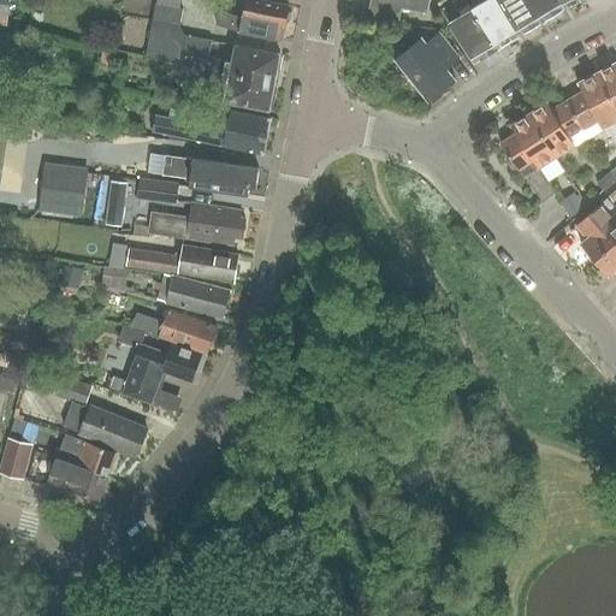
[(10,0),(0,0),(0,16),(7,17),(9,17),(10,0)]
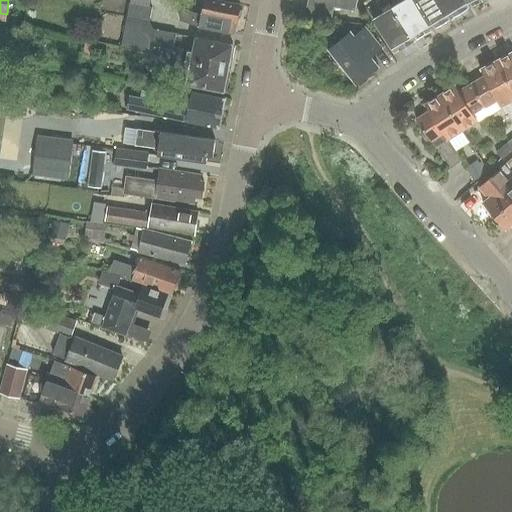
[(241,18),(243,11),(240,8),(241,5),(216,0),(204,0),(202,15),(196,14),(183,9),(180,21),(200,27),(235,34),(238,20),(241,18)]
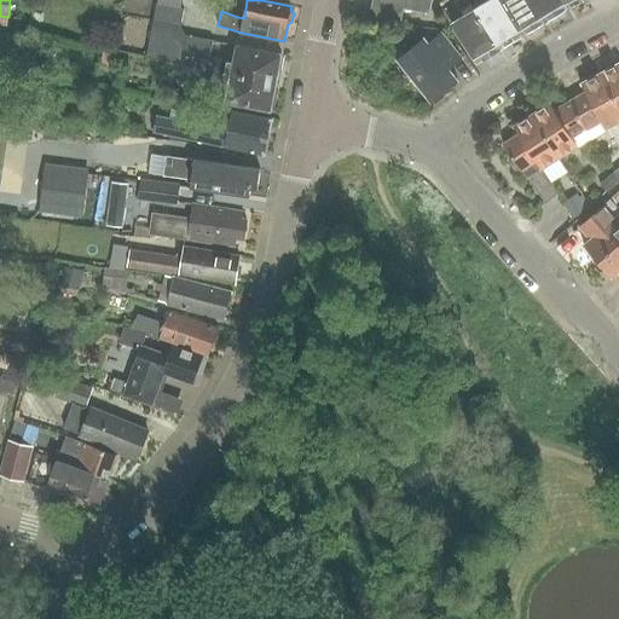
[(372,0),(372,9),(376,16),(401,22),(404,10),(429,15),(432,0),(372,0)]
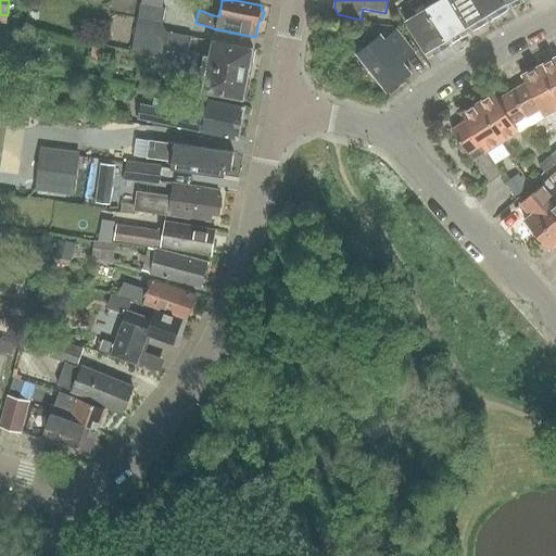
[(450,45),(469,34),(449,0),(440,0),(426,9),(450,45)]
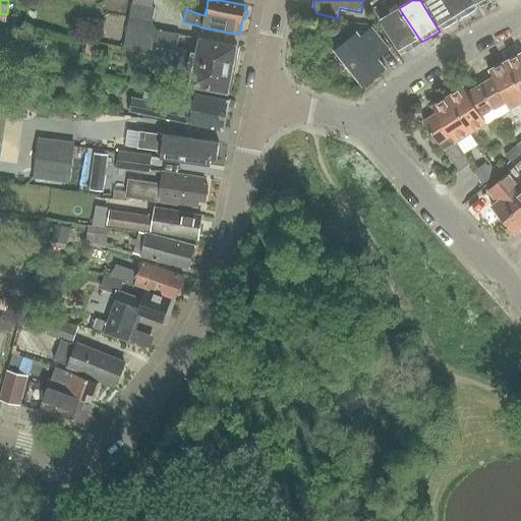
[(420,0),(440,32),(459,20),(447,0),(420,0)]
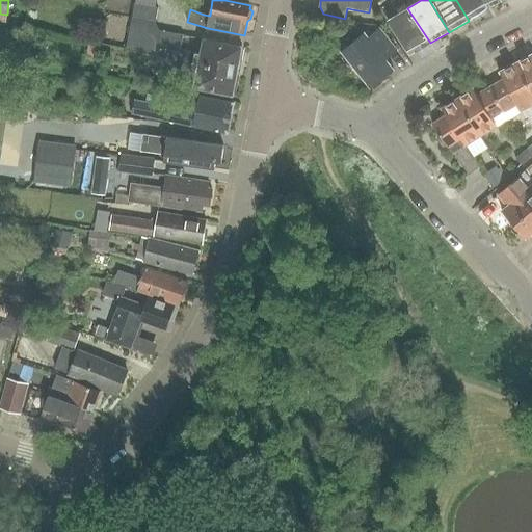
[(456,0),(469,21),(487,9),(482,0),(456,0)]
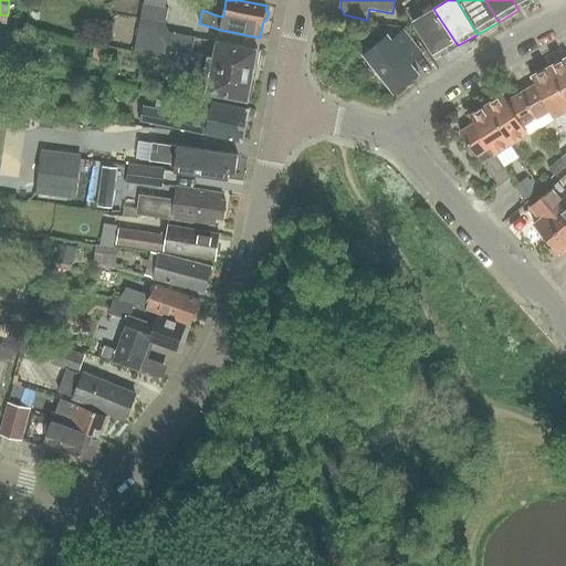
[(522,8),(537,0),(513,0),(519,10),(522,8)]
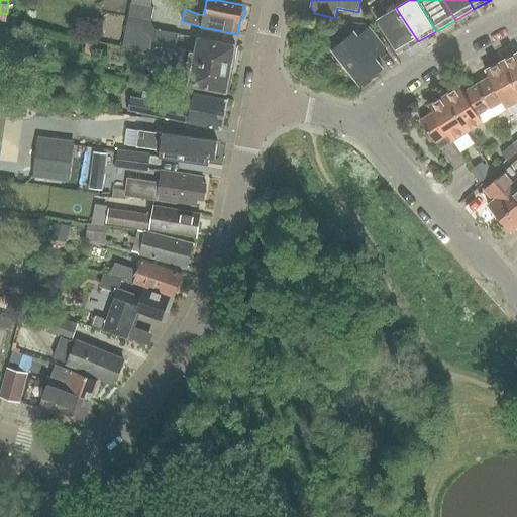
[(153,8),(132,3),(129,15),(150,20),(153,8)]
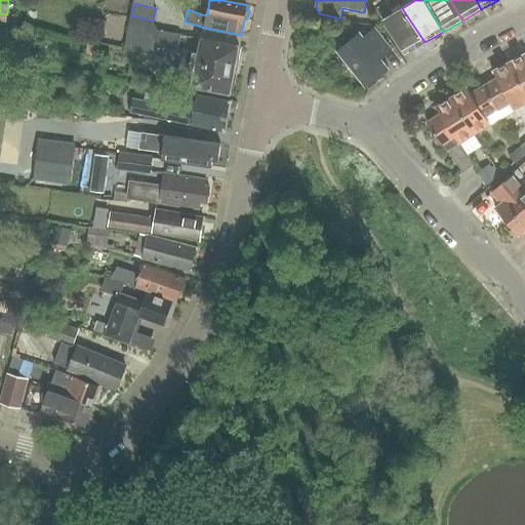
[(405,54),(425,42),(402,8),(382,21),(405,54)]
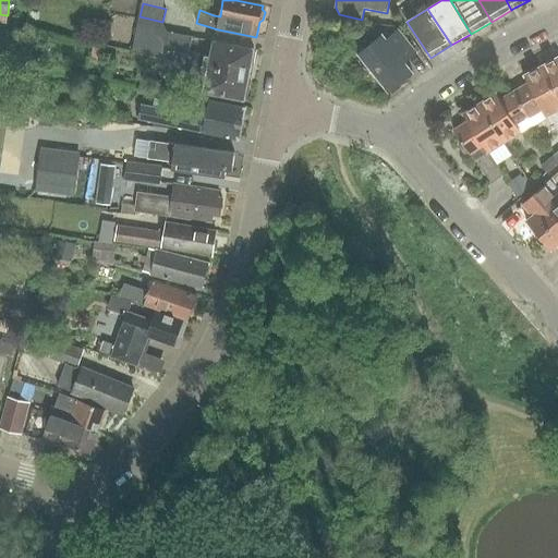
[(168,34),(162,22),(140,16),(134,52),(164,58),(185,62),(250,74),(252,64),(254,62),(256,53),(254,51),(254,49),(215,41),(211,57),(191,53),(193,38),(168,34)]
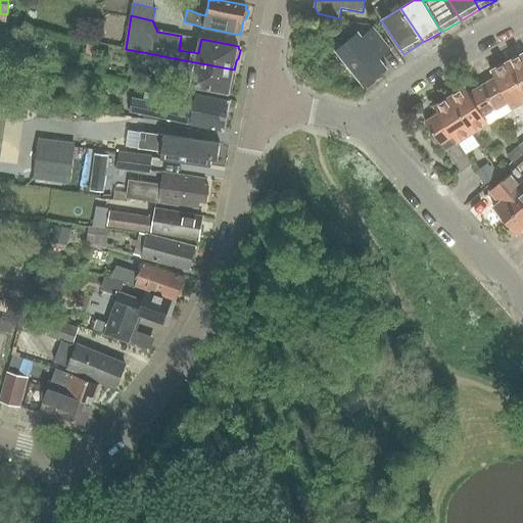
[(390,49),(374,29),(363,37),(360,33),(337,50),(338,53),(335,55),(343,65),(346,62),(365,86),(387,67),(380,58),(390,49)]
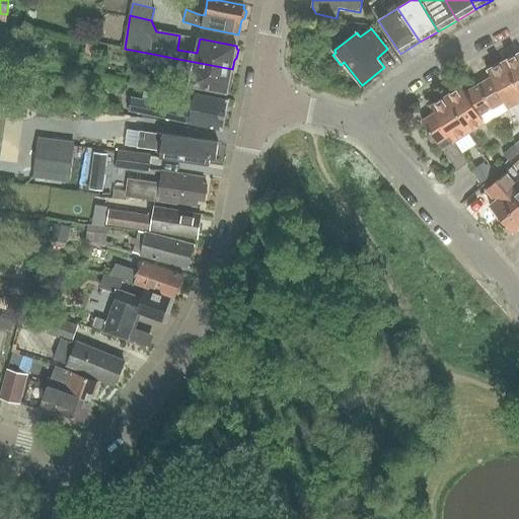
[(86,45),(85,54),(95,56),(97,47),(86,45)]
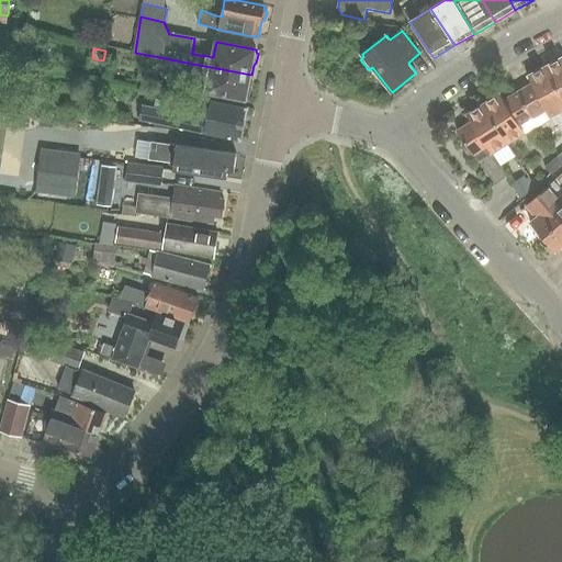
[(561,59),(544,69),(561,98),(561,59)]
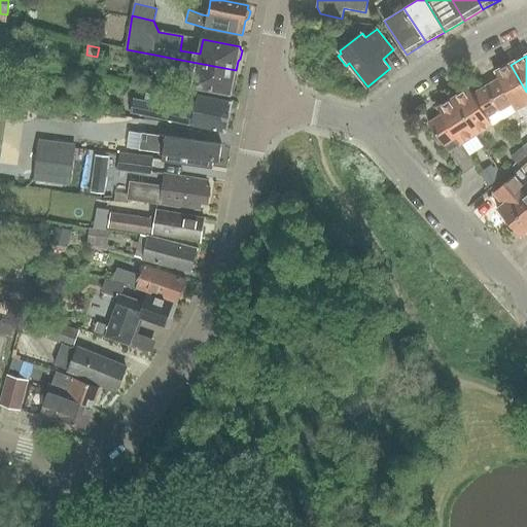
[(234,80),(236,70),(175,59),(173,69),(197,73),(194,88),(231,95),(232,93),(234,91),(236,82),(234,80)]
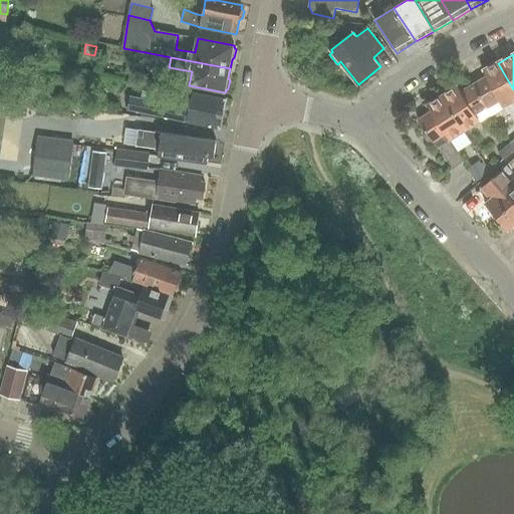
[(491,115),(513,102),(513,89),(498,63),(482,70),(486,78),(473,85),(487,108),(491,115)]
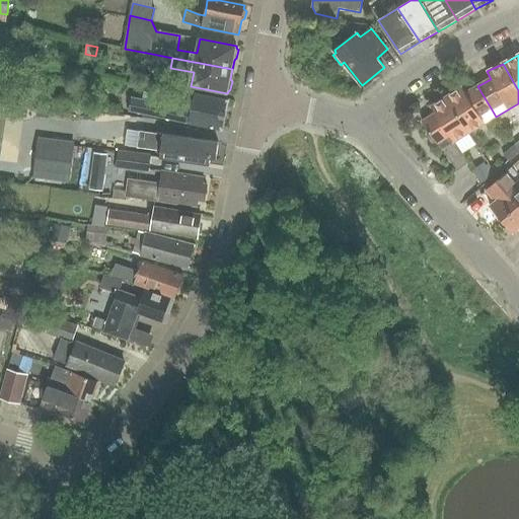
[(496,117),(492,109),(477,86),(465,92),(461,87),(445,98),(468,134),(485,123),(496,117)]
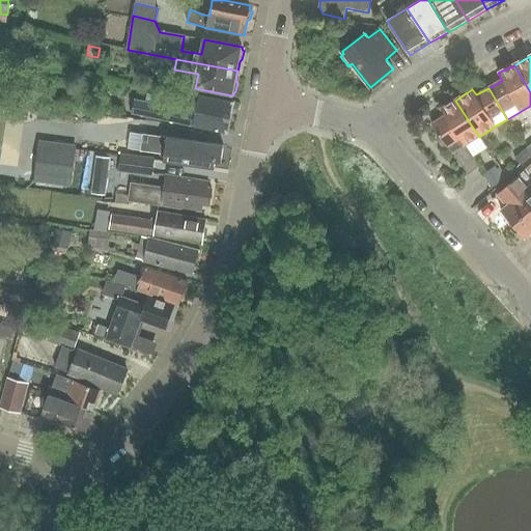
[(228,133),(233,103),(199,96),(196,113),(135,100),(132,113),(228,133)]
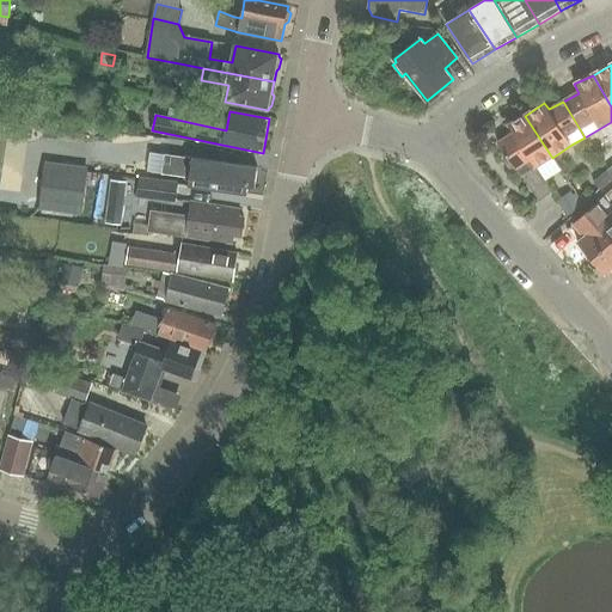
[(562,173),(552,158),(525,116),(509,127),(514,134),(496,144),(507,159),(505,164),(509,169),(515,170),(538,202),(555,194),(548,182),(562,173)]
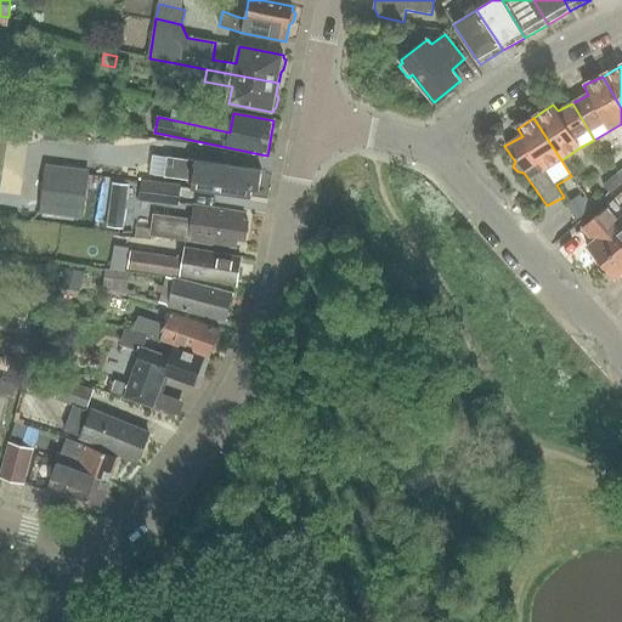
[(253,190),(259,191),(263,170),(196,160),(196,162),(168,157),(165,177),(193,181),(192,190),(252,198),(253,190)]
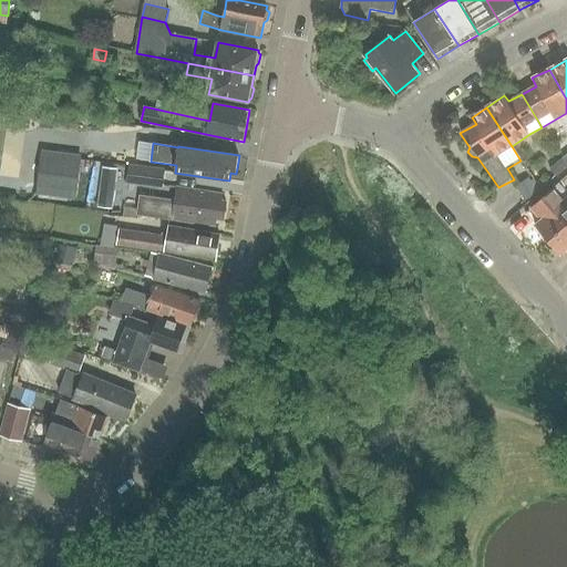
[(42,150),(38,194),(79,198),(83,154),(42,150)]
